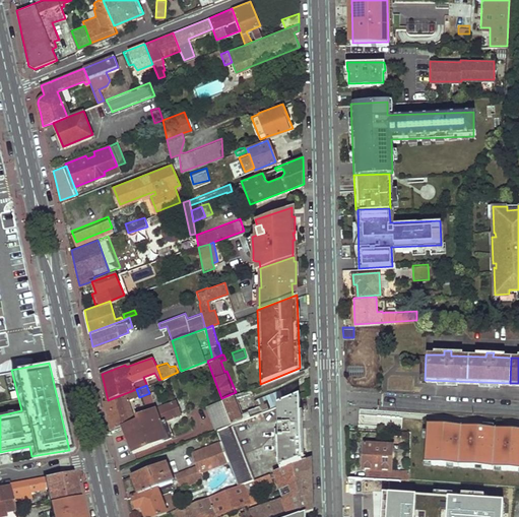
[(139,397),(136,389),(108,400),(105,401),(112,429),(117,427),(136,419),(135,415),(155,408),(152,400),(149,393),(139,397)]
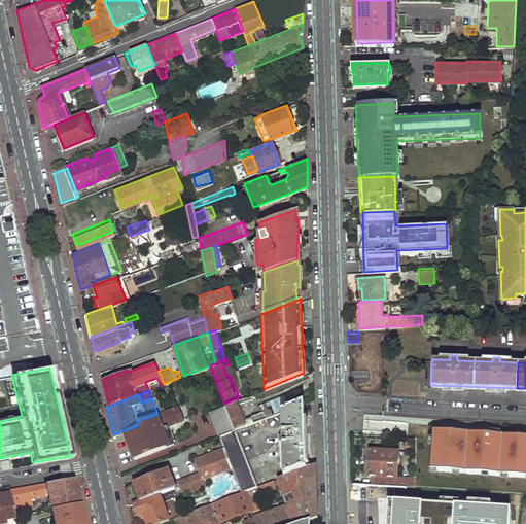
[(288,407),(283,394),(257,405),(259,411),(243,418),(234,399),(224,404),(234,428),(253,421),(255,420),(257,419),(265,416),(281,410),(288,407)]
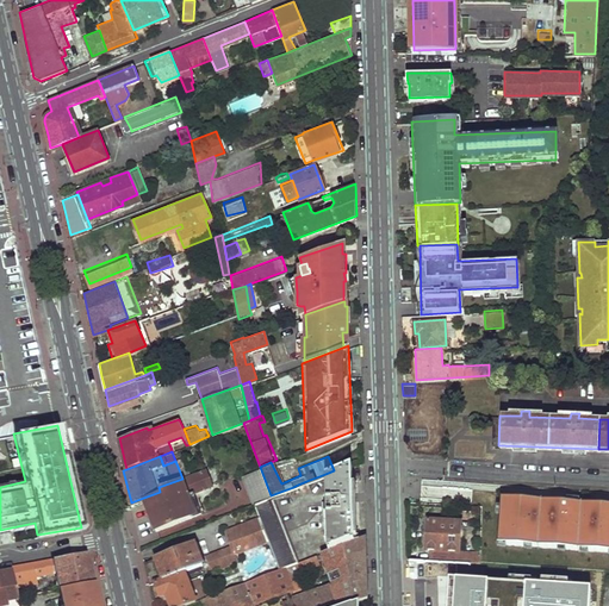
[(352,489),(350,463),(334,470),(325,474),(325,491),(352,489)]
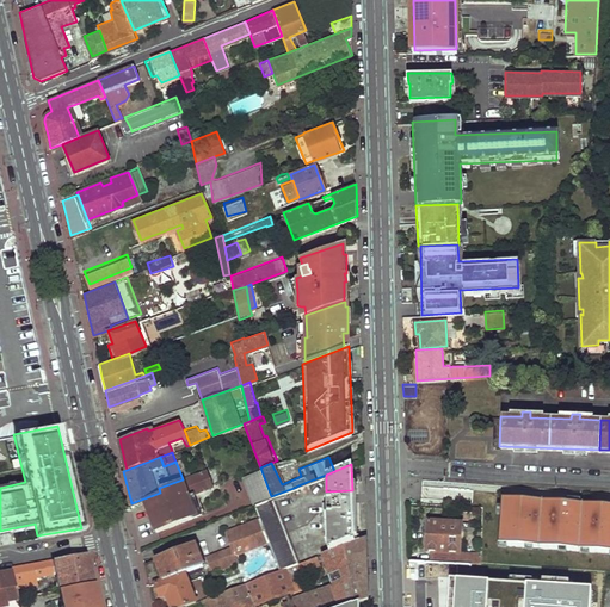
[(186,466),(179,470),(183,479),(159,488),(160,493),(137,501),(139,503),(143,502),(154,528),(201,512),(195,496),(191,497),(189,493),(193,491),(215,484),(213,481),(210,481),(207,474),(211,472),(209,468),(189,475),(186,466)]
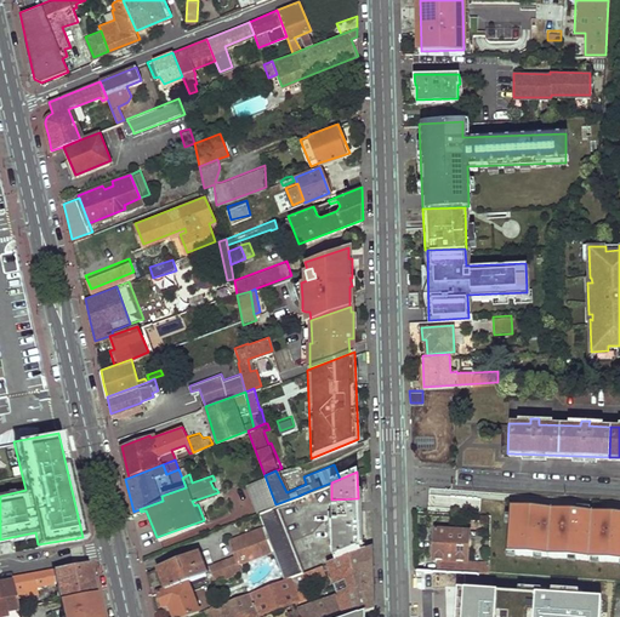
[(276,504),(265,475),(245,483),(257,512),(276,504)]
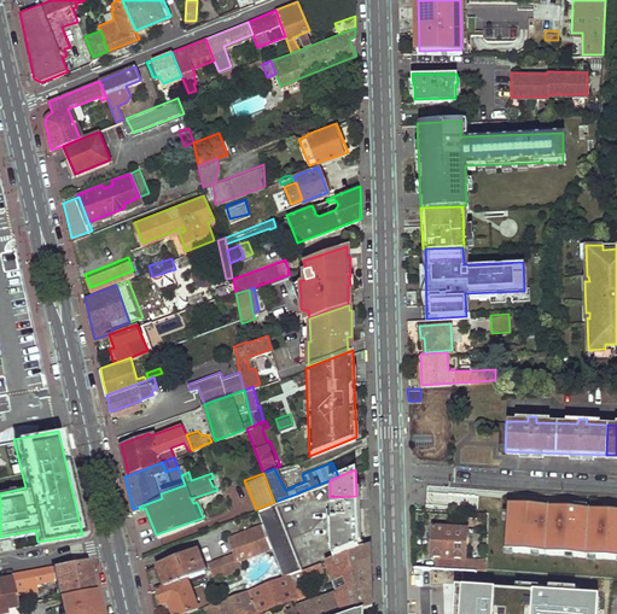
[(477,495),(450,492),(452,484),(431,483),(430,501),(476,503),(477,495)]
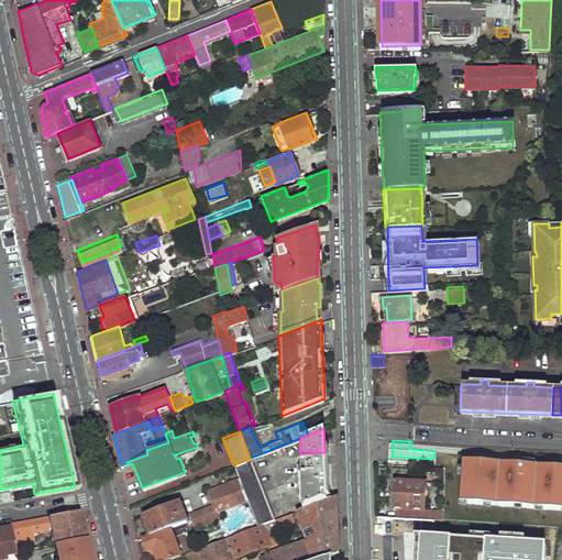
[(324,460),(324,452),(300,453),(300,461),(324,460)]
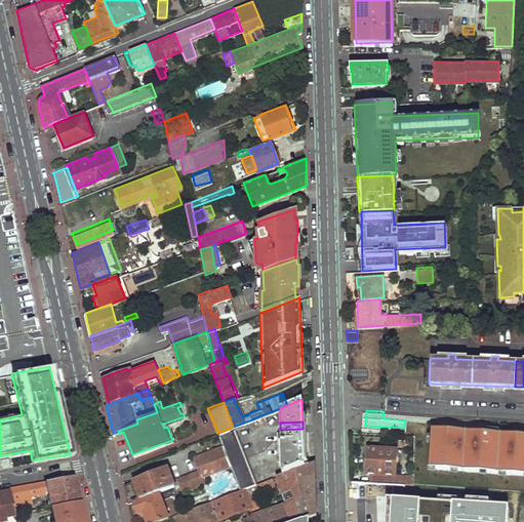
[(255,483),(233,427),(217,433),(223,444),(230,465),(240,489),(255,483)]
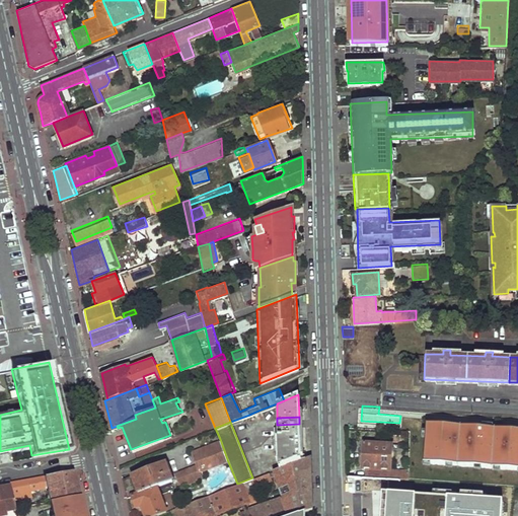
[(517,427),(423,423),(421,459),(517,464),(517,427)]
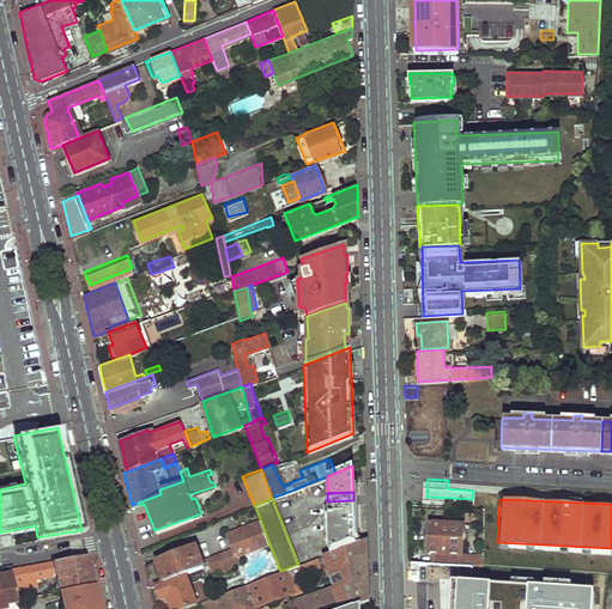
[(356,542),(353,500),(327,501),(329,552),(356,542)]
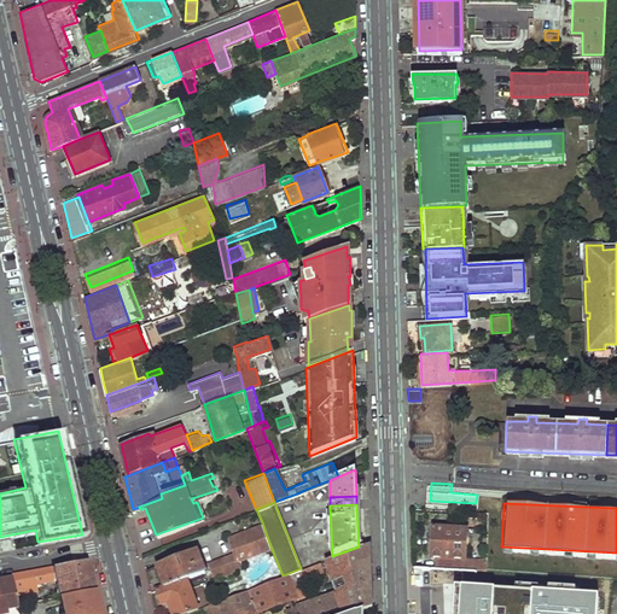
[(271,547),(262,522),(228,537),(233,551),(208,561),(213,574),(220,571),(222,573),(239,567),(237,559),(271,547)]
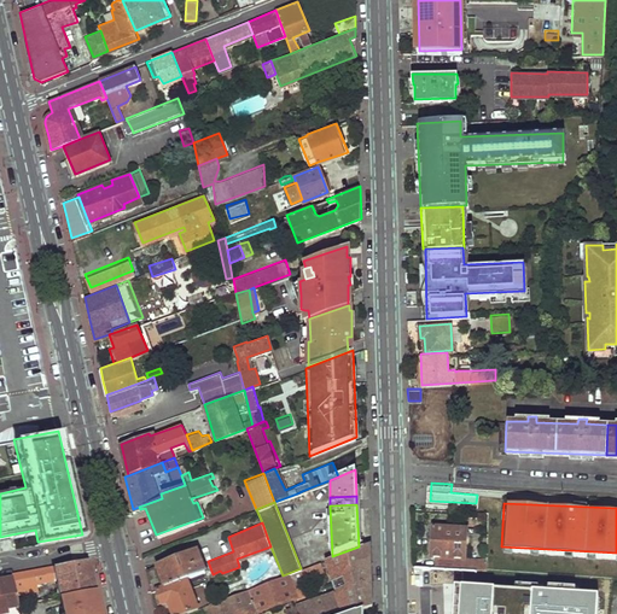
[(476,567),(476,557),(465,556),(466,527),(432,525),(431,554),(434,555),(434,565),(447,565),(476,567)]
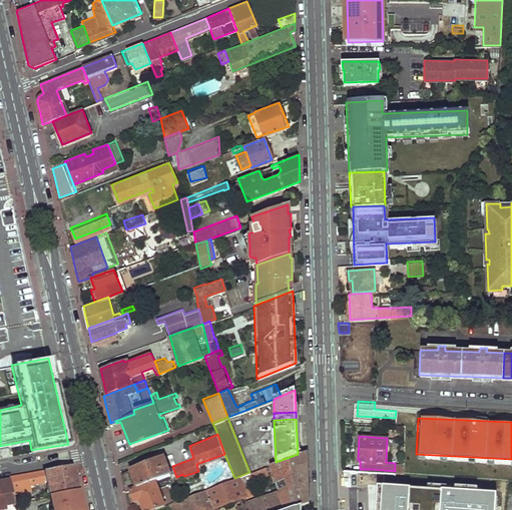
[(309,501),(307,450),(298,454),(276,462),(270,464),(273,474),(285,470),(288,471),(289,474),(287,477),(275,481),(278,490),(245,502),(247,509),(283,509),(300,504),(309,501)]
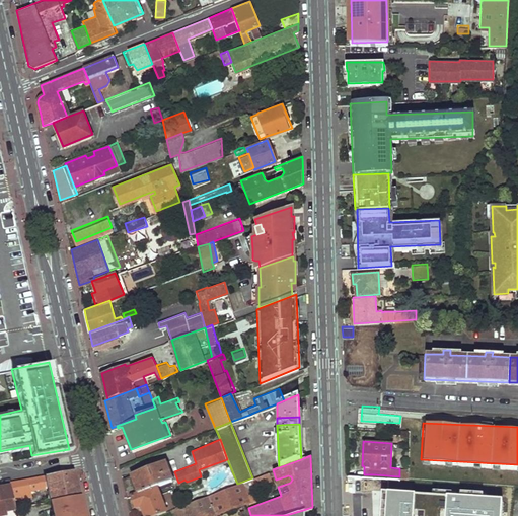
[(172,480),(164,461),(123,477),(127,497),(131,495),(156,486),(172,480)]
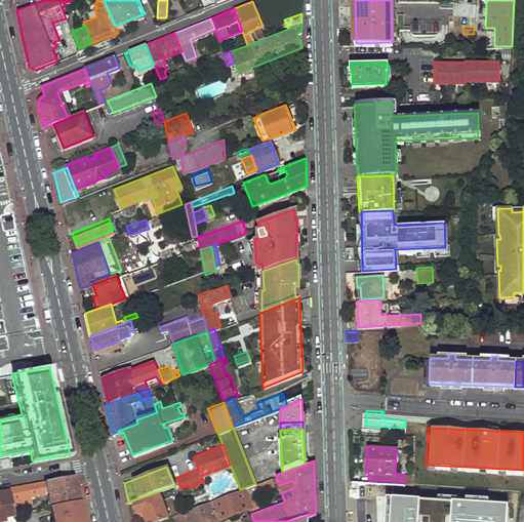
[(413,482),(413,475),(404,474),(404,482),(413,482)]
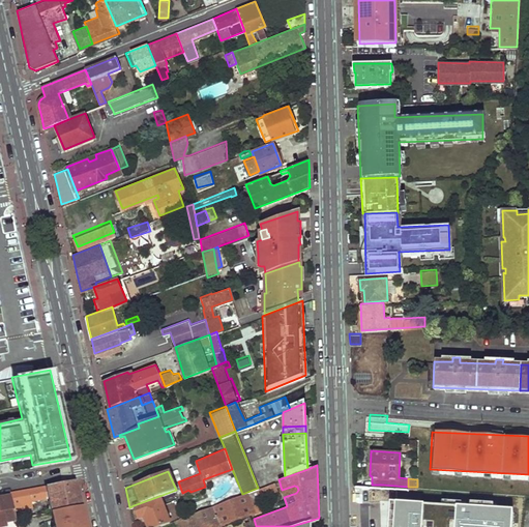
[(8,493),(12,511),(29,508),(27,499),(47,496),(50,508),(57,507),(80,504),(75,479),(7,491),(8,493)]
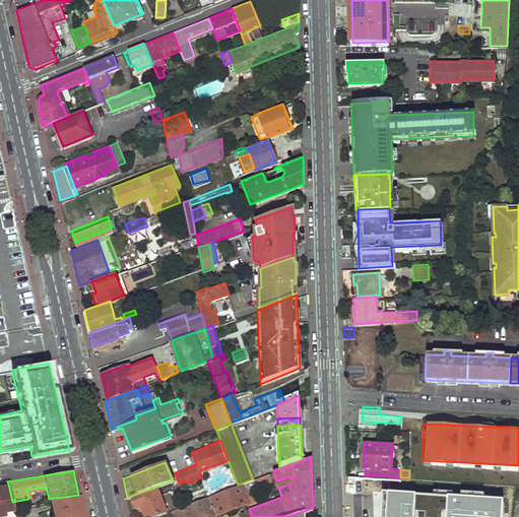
[(270,477),(268,472),(253,478),(238,485),(189,503),(194,516),(207,516),(247,501),(254,500),(250,485),(270,477)]
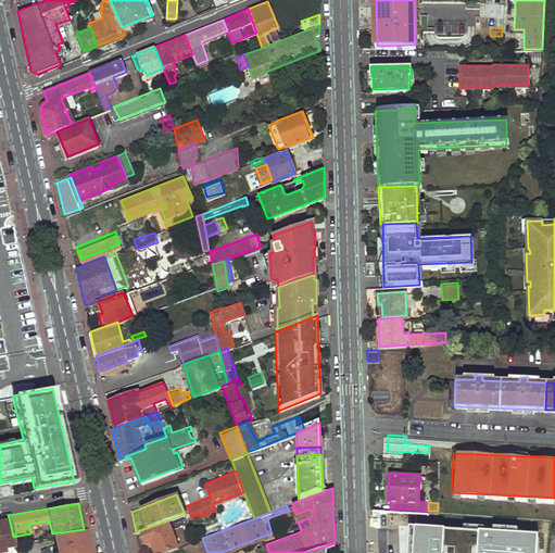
[(308,510),(295,514),(298,522),(311,517),(313,514),(312,511),(308,510)]
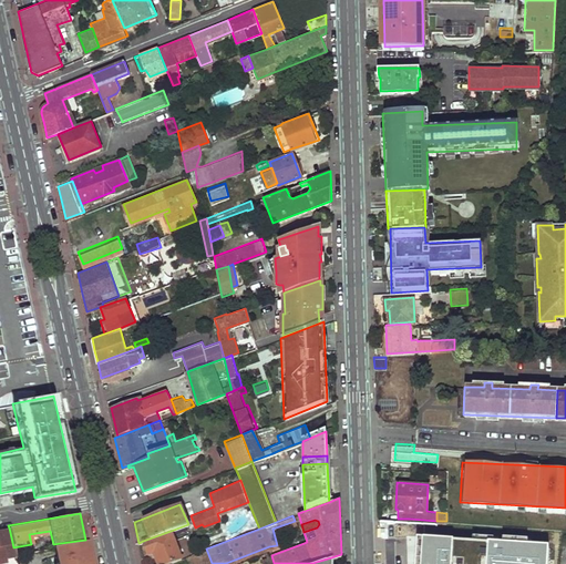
[(0,560),(6,560),(6,555),(16,553),(13,547),(9,527),(0,529),(0,560)]
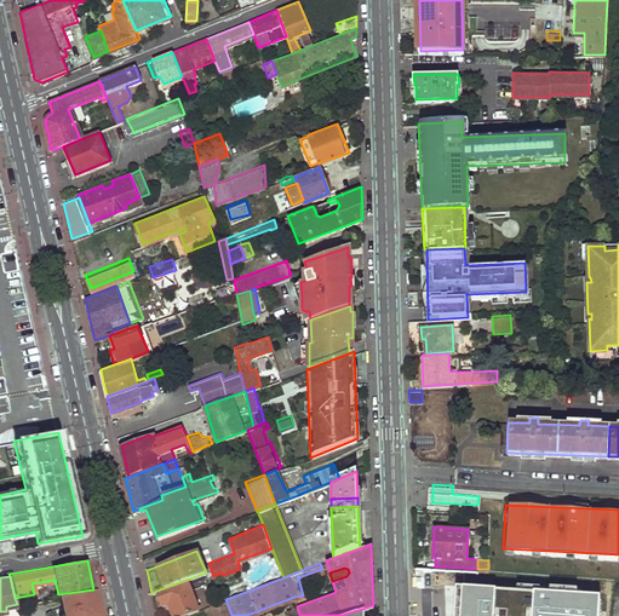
[(198,610),(187,580),(156,591),(162,604),(168,603),(172,615),(182,615),(185,615),(198,610)]
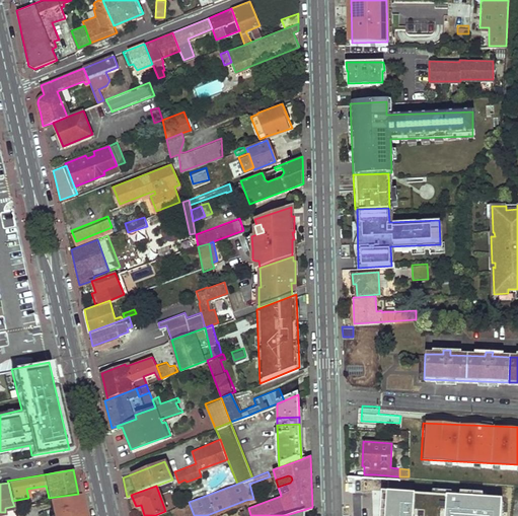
[(500,515),(502,500),(380,493),(379,515),(500,515)]
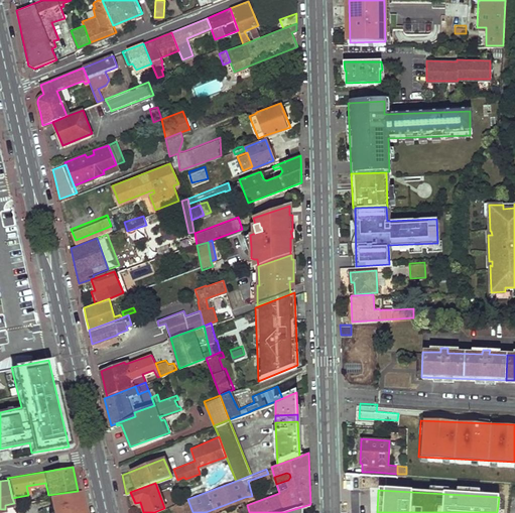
[(83,512),(78,491),(55,494),(57,502),(50,503),(48,495),(47,495),(48,503),(50,512),(83,512)]
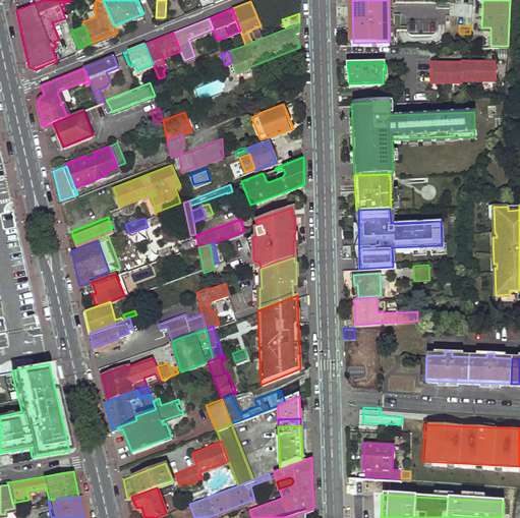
[(56,499),(49,500),(51,508),(58,507),(56,499)]
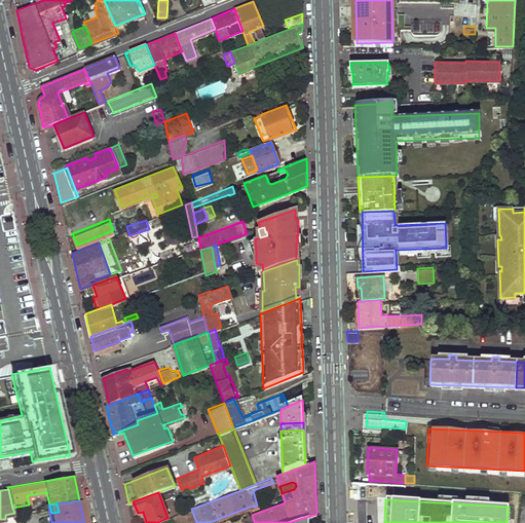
[(176,522),(196,522),(191,509),(174,516),(176,522)]
